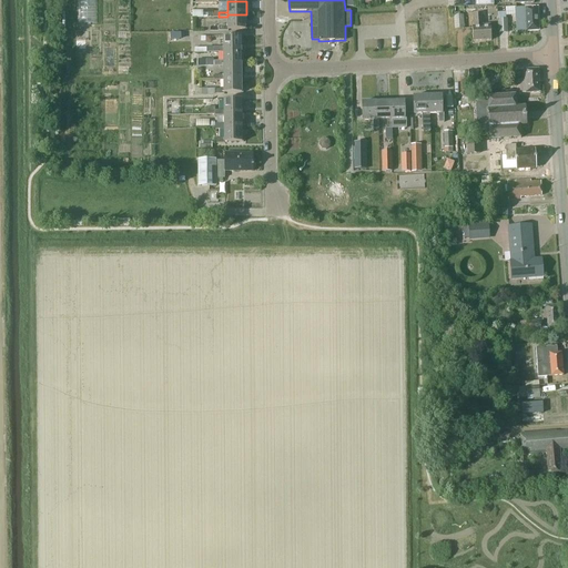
[(538,8),(516,9),(517,32),(526,32),(539,31),(538,8)]
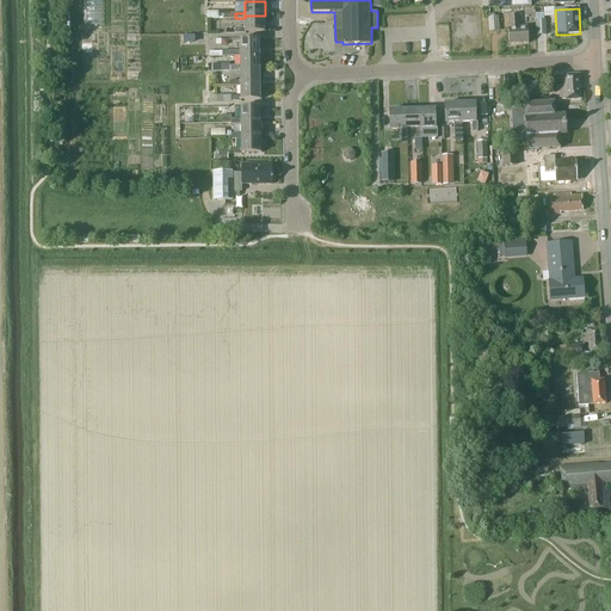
[(510,45),(529,44),(528,26),(519,28),(519,14),(511,16),(511,28),(510,28),(510,45)]
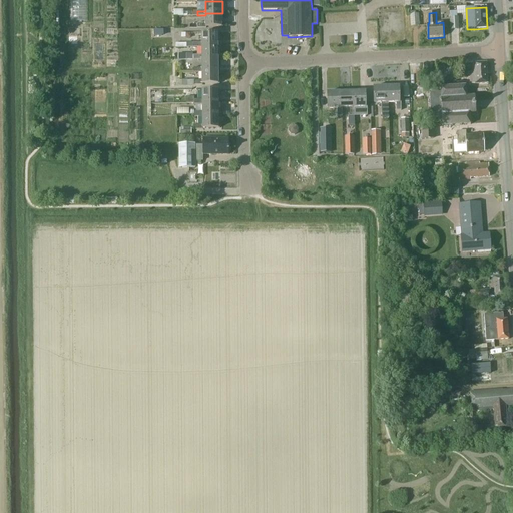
[(222,27),(222,13),(205,13),(205,15),(206,24),(197,24),(197,28),(206,28),(206,27),(222,27)]
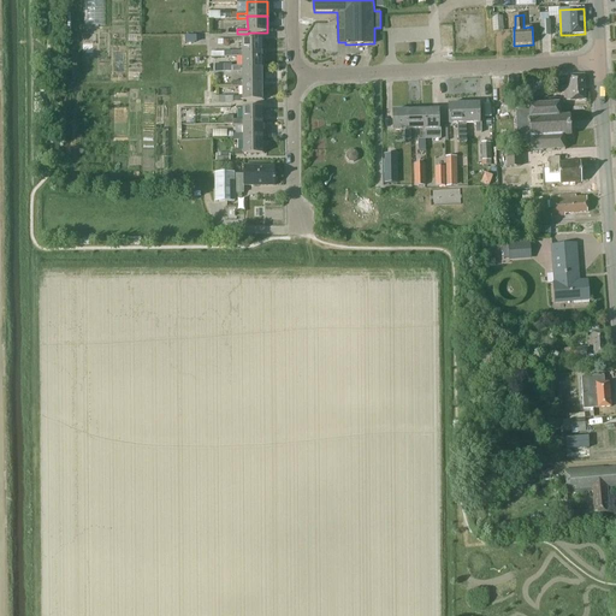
[(504,31),(503,17),(492,17),(493,33),(504,31)]
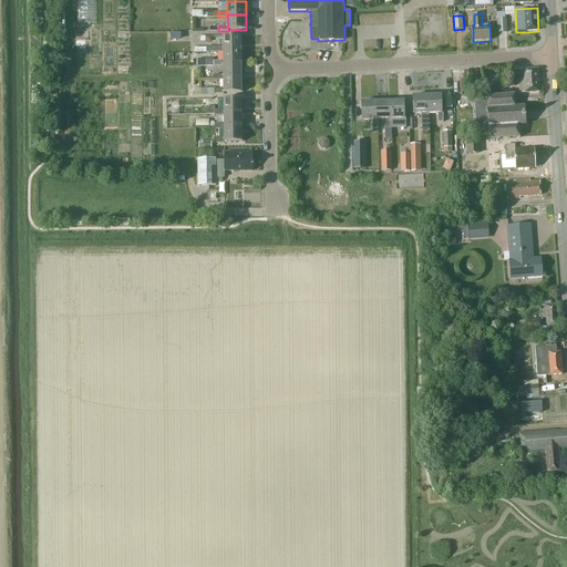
[(507,21),(497,21),(498,33),(507,33),(507,21)]
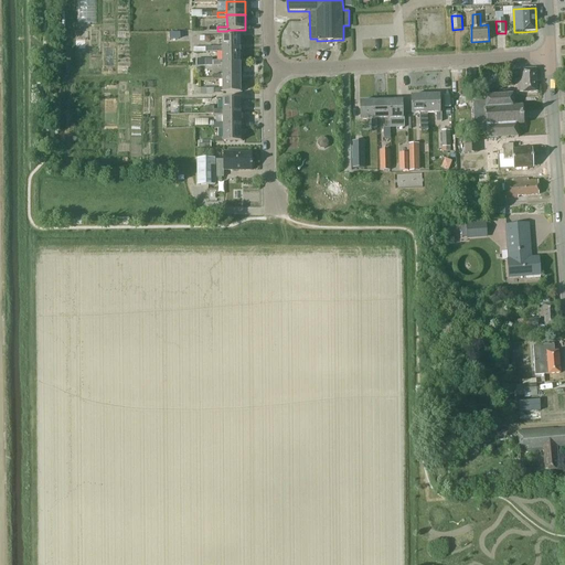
[(223,36),(223,46),(213,46),(213,52),(223,52),(223,50),(241,50),(241,36),(223,36)]
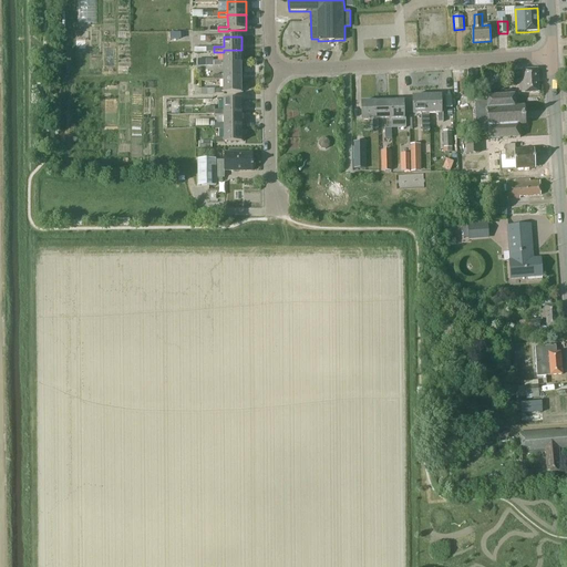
[(241,64),(241,50),(224,50),(224,52),(224,61),(214,61),(214,66),(224,66),(224,64),(241,64)]
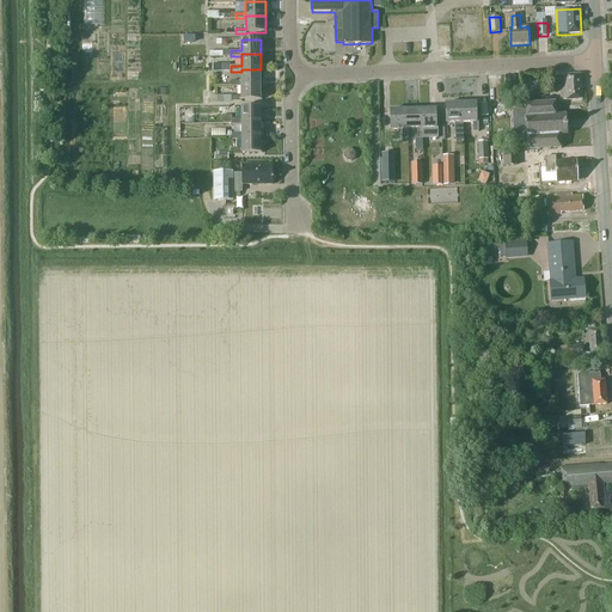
[(231,86),(242,86),(242,85),(261,85),(261,69),(242,69),(242,72),(242,81),(231,81),(231,86)]
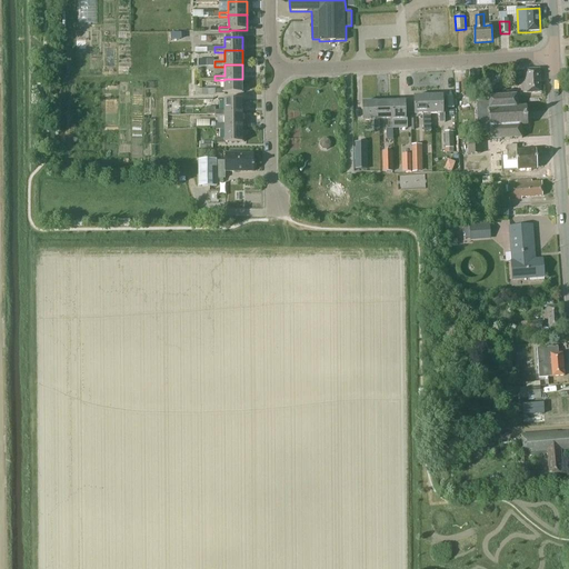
[(521,70),(521,71),(513,71),(513,85),(522,85),(522,93),(542,92),(540,69),(521,70)]
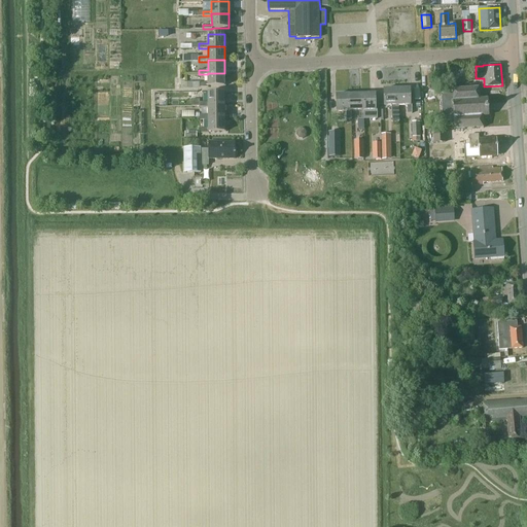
[(224,85),(224,73),(208,73),(208,74),(208,82),(199,82),(199,86),(208,86),(208,85),(224,85)]
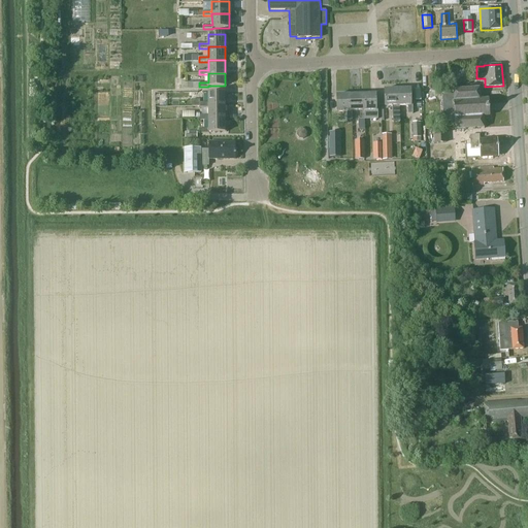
[(455,89),(455,91),(455,94),(443,95),(444,121),(451,121),(451,125),(457,125),(457,128),(484,126),(484,116),(490,114),(489,98),(481,99),(480,88),(455,89)]
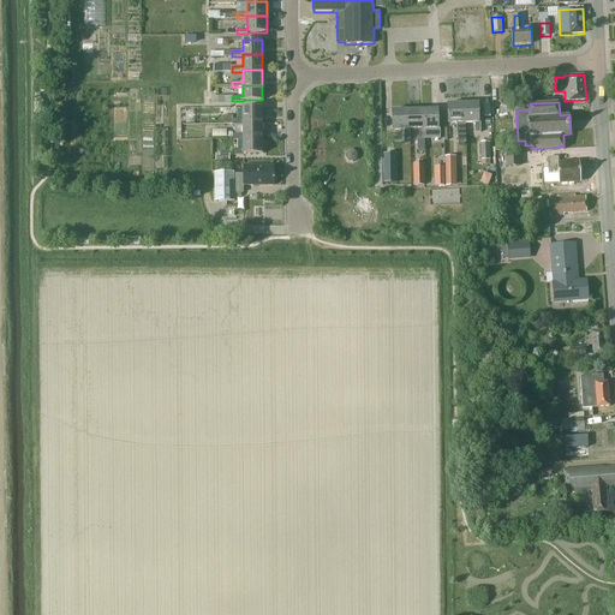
[(466,133),(466,124),(464,124),(464,105),(448,105),(448,106),(448,124),(459,124),(459,135),(459,143),(466,143),(466,133)]
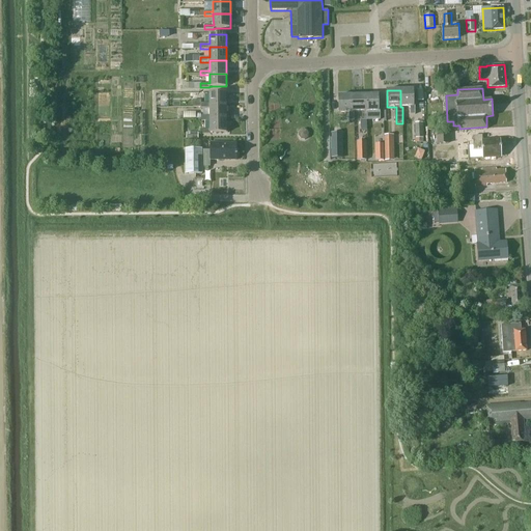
[(400,107),(402,107),(411,107),(411,115),(415,115),(415,106),(414,106),(414,90),(400,90),(400,107)]
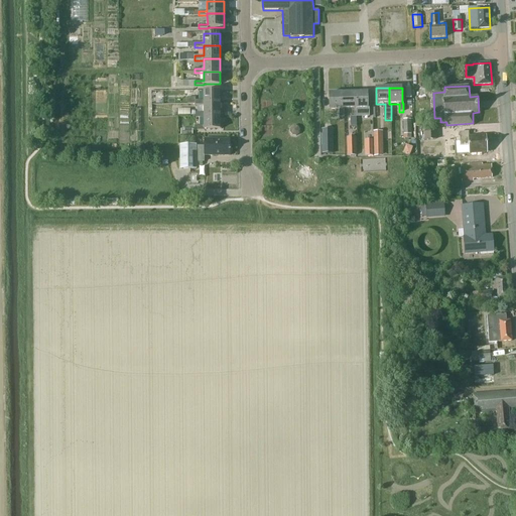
[(204,100),(196,100),(196,105),(204,105),(204,103),(220,103),(220,90),(204,90),(204,100)]
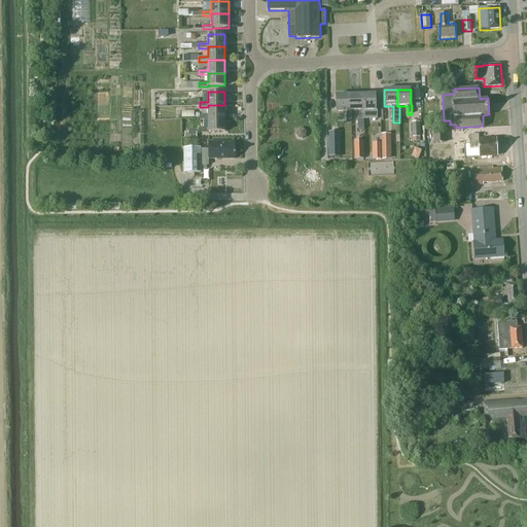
[(351,119),(351,112),(350,112),(350,95),(337,95),(337,112),(347,111),(347,119),(351,119)]
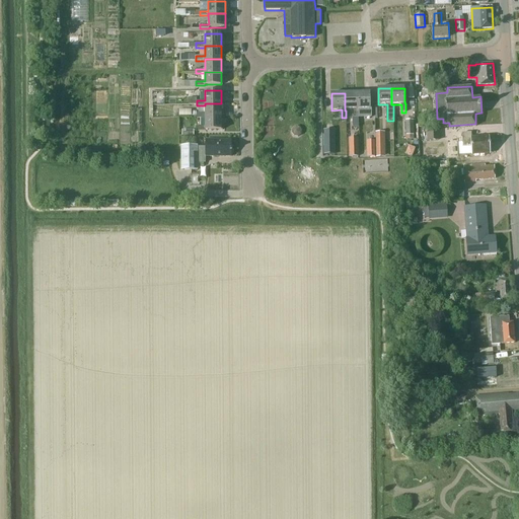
[(357,93),(345,93),(345,110),(346,110),(355,110),(355,118),(359,118),(359,109),(358,109),(357,93)]
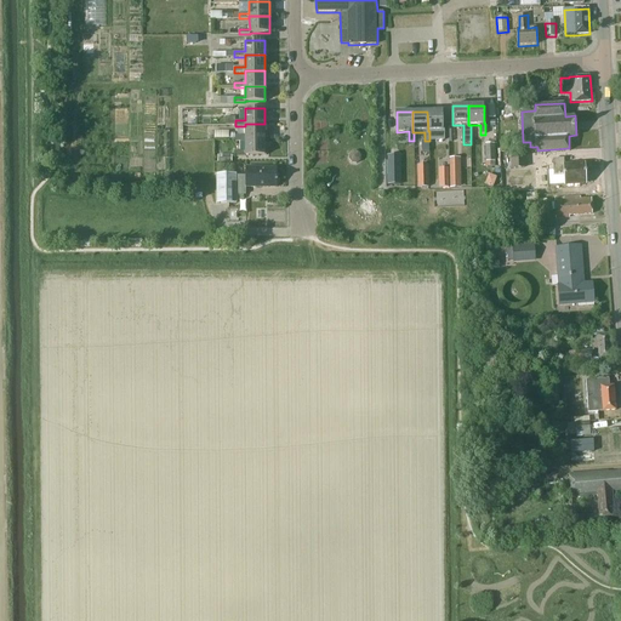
[(428,131),(429,131),(440,131),(440,141),(445,141),(445,129),(443,129),(443,112),(427,112),(428,131)]
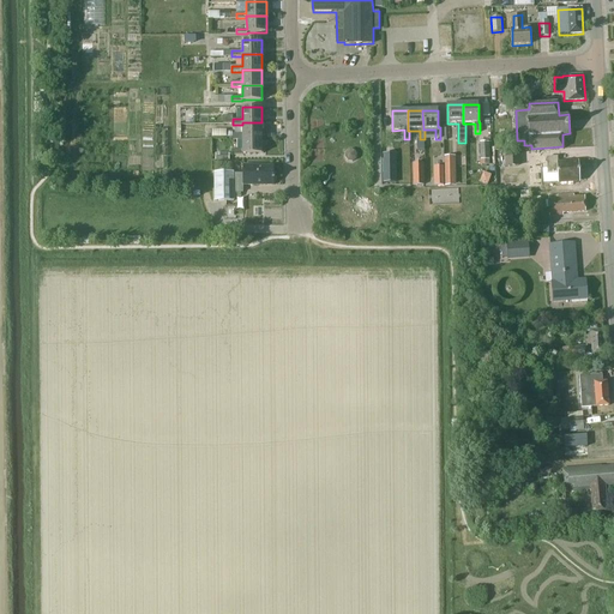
[(262,138),(262,122),(242,122),(242,125),(242,134),(233,134),(233,140),(242,140),(242,138),(262,138)]
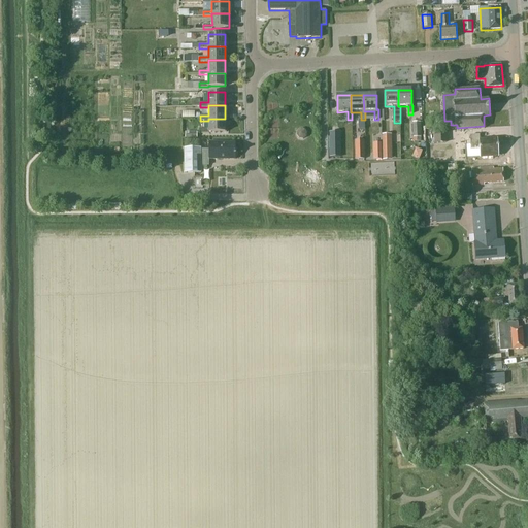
[(208,119),(208,121),(208,129),(200,129),(200,133),(209,133),(209,132),(226,132),(225,119),(208,119)]
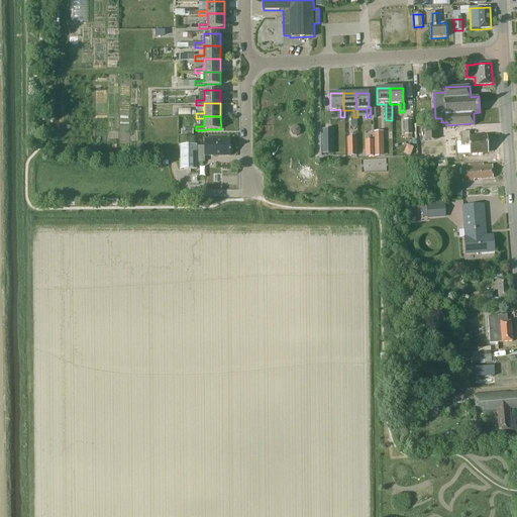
[(412,134),(412,119),(404,120),(405,134),(412,134)]
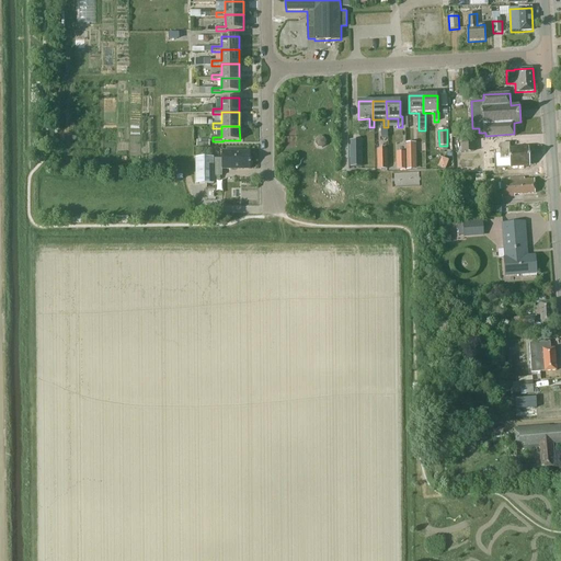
[(476,151),(474,138),(460,139),(460,152),(476,151)]
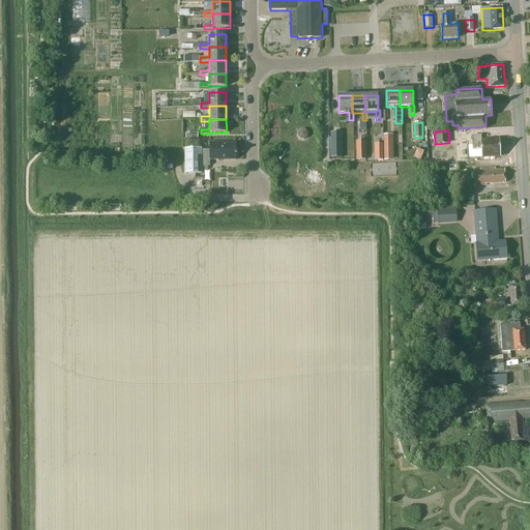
[(343,157),(342,133),(330,133),(331,157),(343,157)]
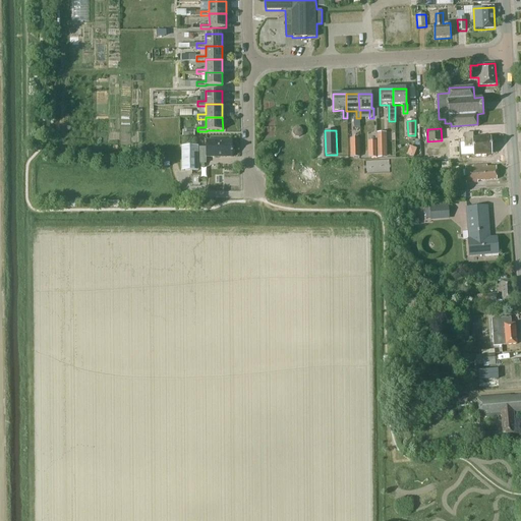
[(387,158),(387,132),(377,132),(378,158),(387,158)]
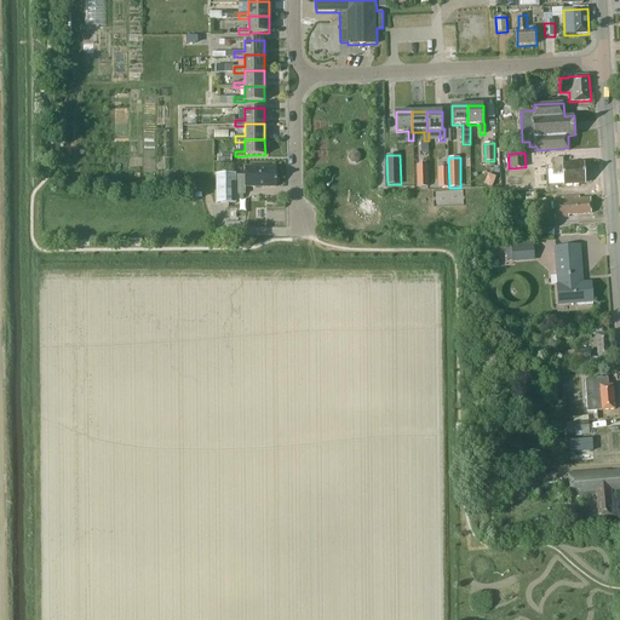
[(563,183),(586,182),(585,164),(578,165),(578,164),(563,164),(563,158),(554,159),(554,174),(563,173),(563,183)]
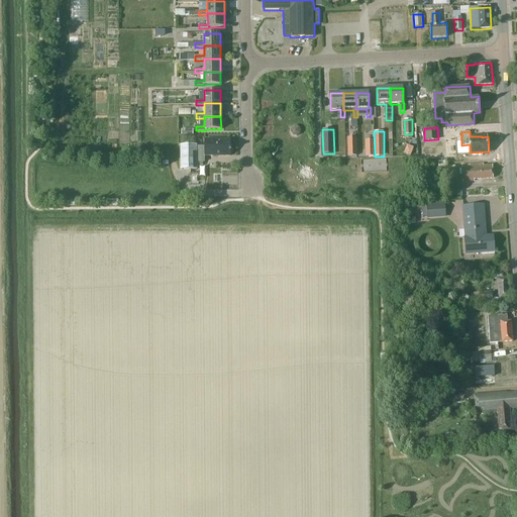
[(356,156),(356,137),(347,137),(347,156),(356,156)]
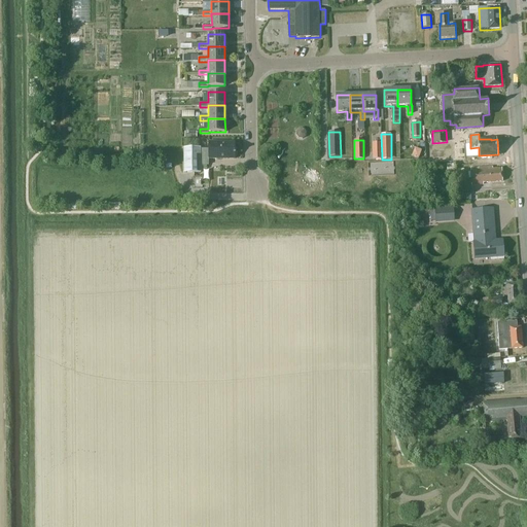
[(200,173),(200,166),(209,166),(209,159),(236,159),(236,142),(208,142),(208,149),(200,149),(200,148),(184,148),(184,173),(200,173)]
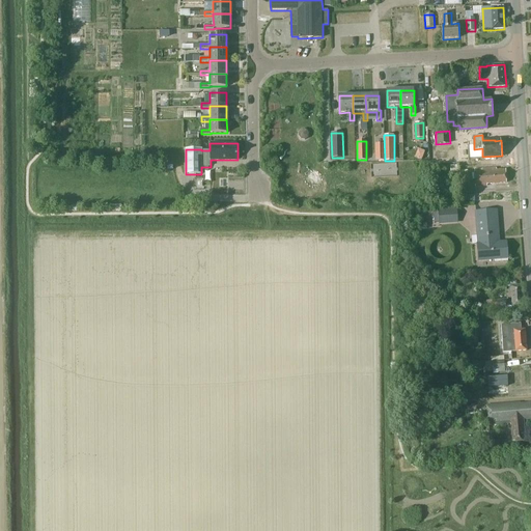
[(384,160),(384,144),(375,144),(375,160),(384,160)]
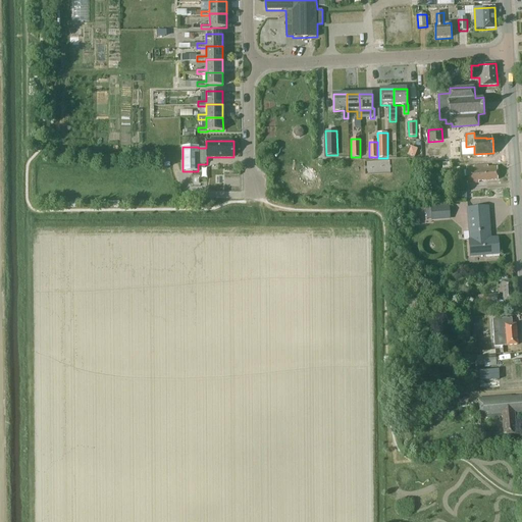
[(413,147),(410,155),(417,157),(420,149),(413,147)]
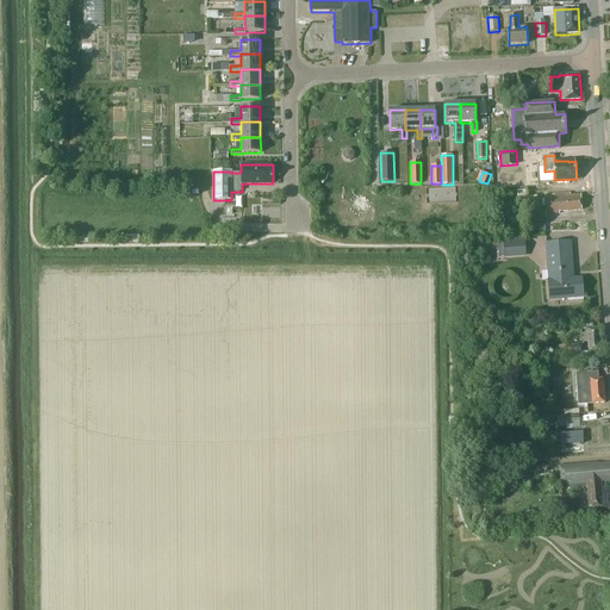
[(560,211),(582,210),(582,194),(571,194),(570,192),(545,193),(546,213),(560,213),(560,211)]
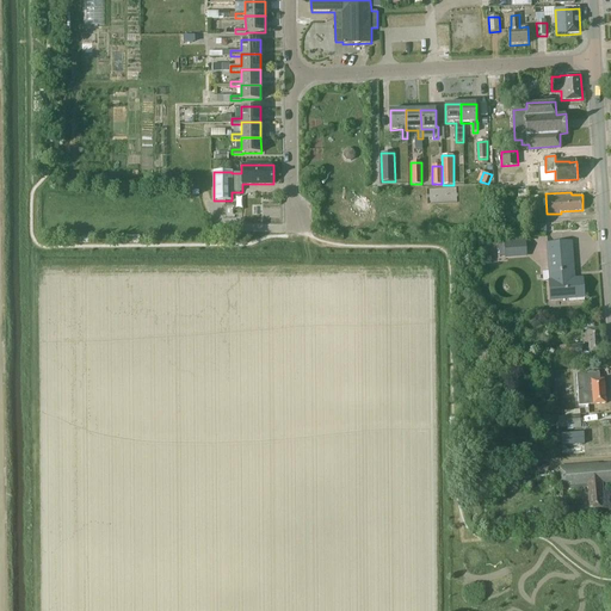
[(538,207),(538,197),(528,197),(528,208),(538,207)]
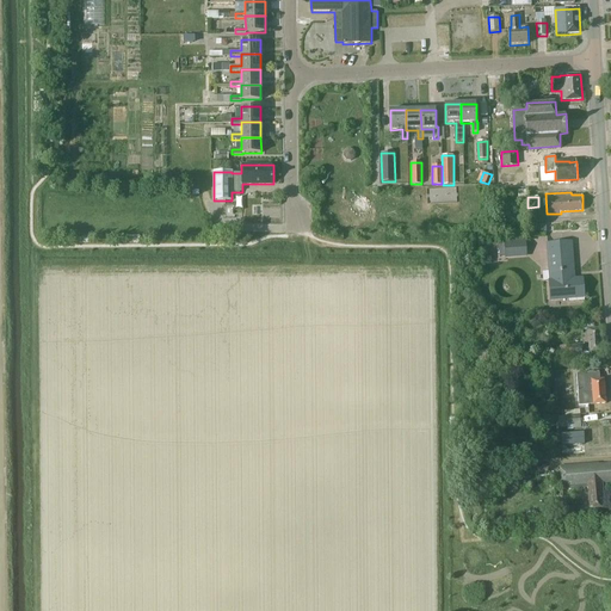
[(505,259),(526,258),(525,240),(504,241),(505,251),(505,255),(505,259)]
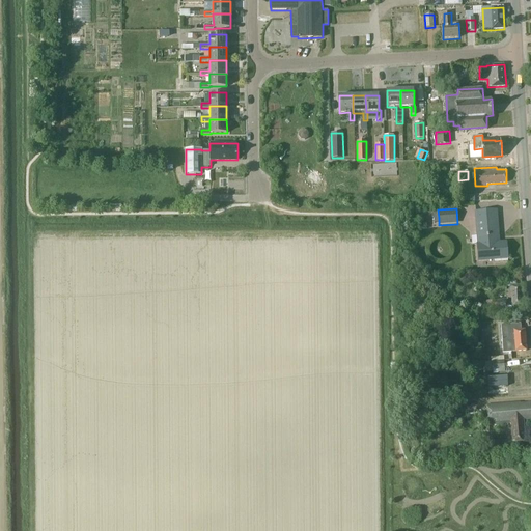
[(478,261),(508,258),(507,243),(499,243),(497,210),(475,212),(478,245),(477,245),(478,261)]
